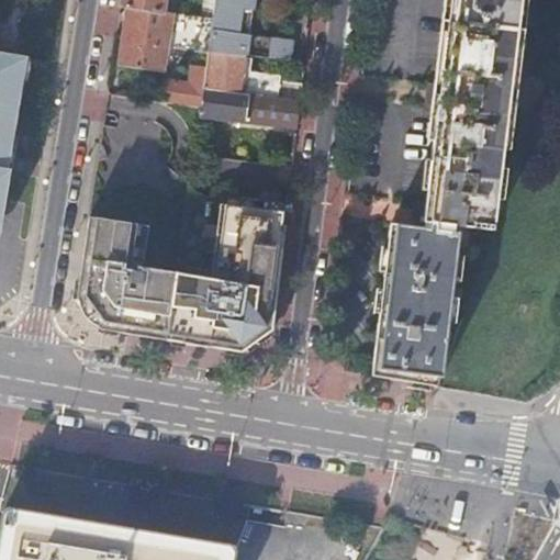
[(123,0),(123,4),(129,6),(167,12),(169,0),(123,0)]
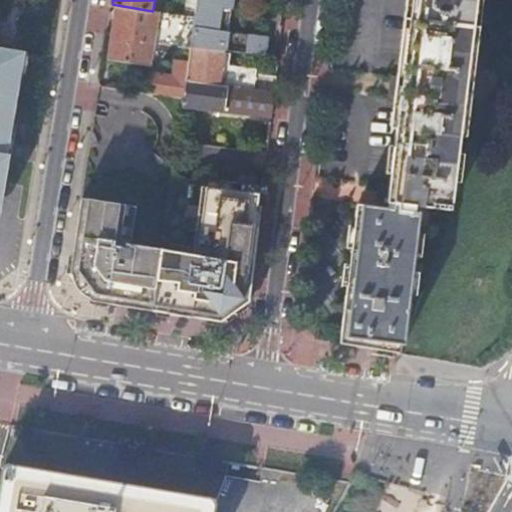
[(196,17),(200,0),(189,0),(187,16),(196,17)]
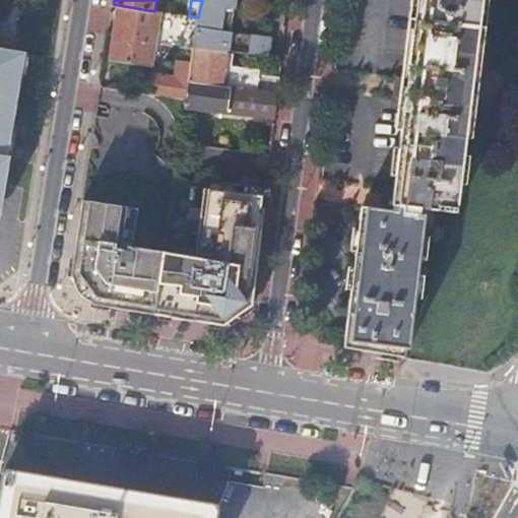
[(270,45),(271,36),(233,30),(236,4),(236,0),(202,0),(198,17),(194,47),(230,51),(269,55),(270,45)]
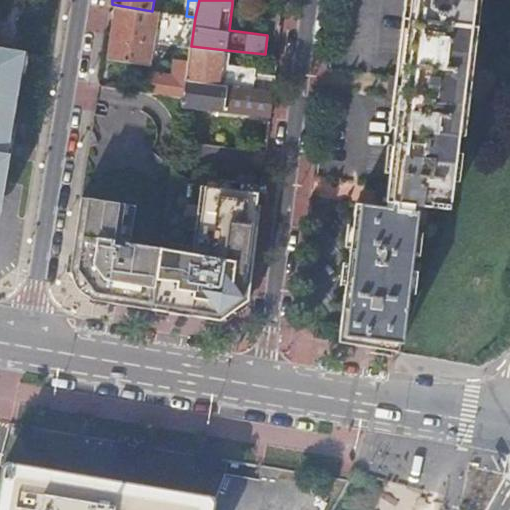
[(401,339),(405,340),(421,208),(416,207),(416,202),(424,203),(451,206),(476,0),(412,0),(408,34),(403,76),(401,95),(392,163),(389,191),(388,199),(389,199),(388,204),(358,201),(358,205),(343,324),(341,339),(371,344),(400,348),(401,339)]
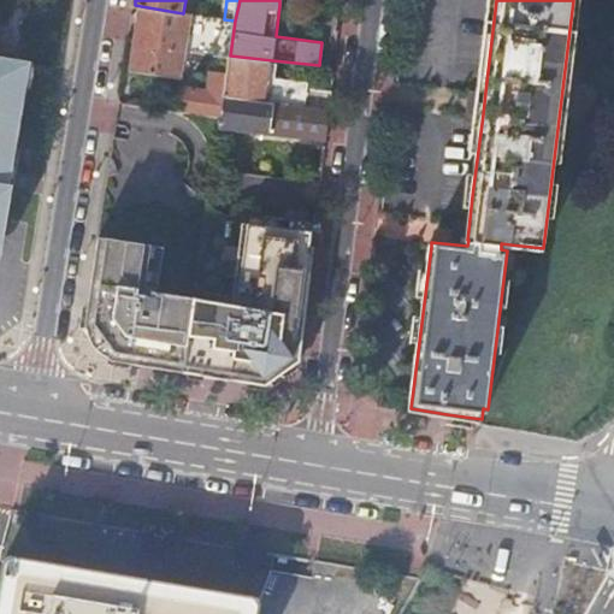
[(224,19),(183,13),(141,6),(135,51),(131,70),(179,77),(186,51),(230,58),(230,55),(235,21),(224,19)]
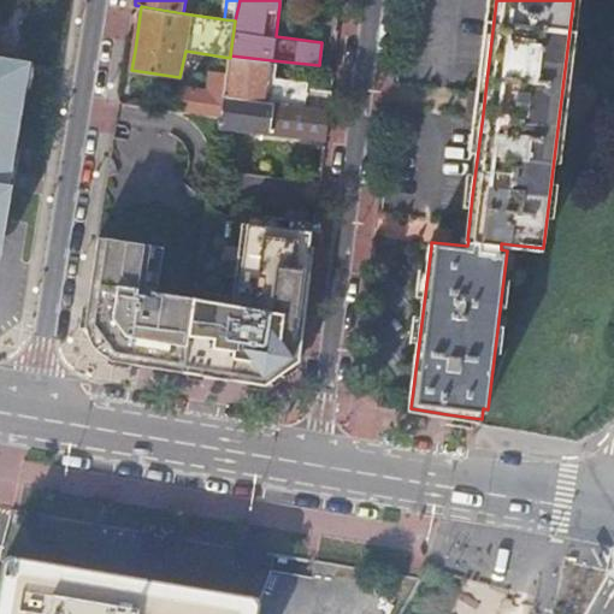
[(272,60),(230,55),(230,58),(228,74),(224,96),(332,110),(332,102),(335,90),(310,88),(310,82),(269,77),(272,60)]
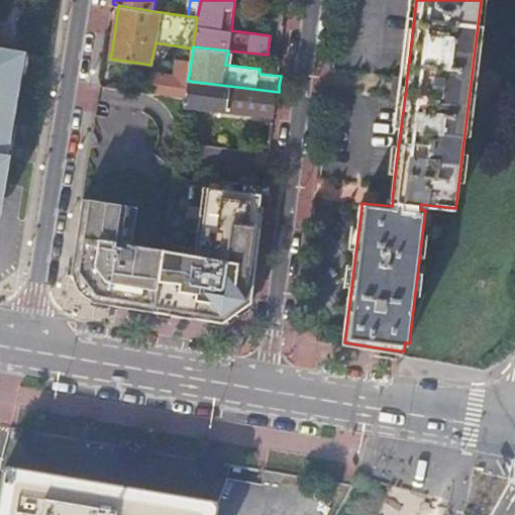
[(0,195),(2,183),(8,146),(22,67),(25,53),(0,47),(0,195)]
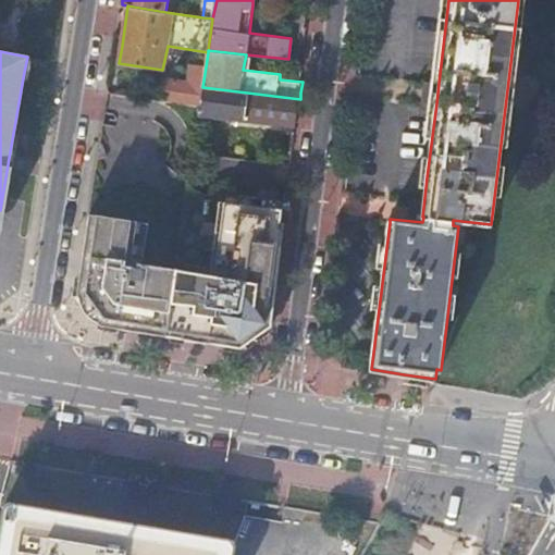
[(202,87),(206,66),(192,64),(188,83),(167,79),(163,99),(200,106),(202,87)]
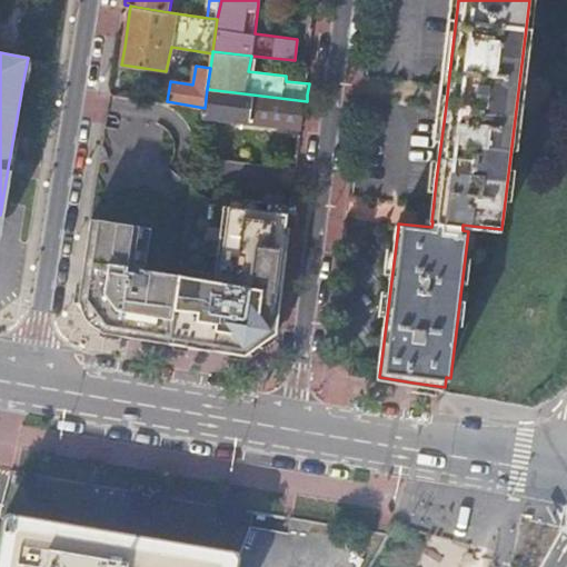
[(307,101),(207,89),(205,108),(205,111),(204,116),(207,116),(207,117),(304,129),(305,115),(307,101)]
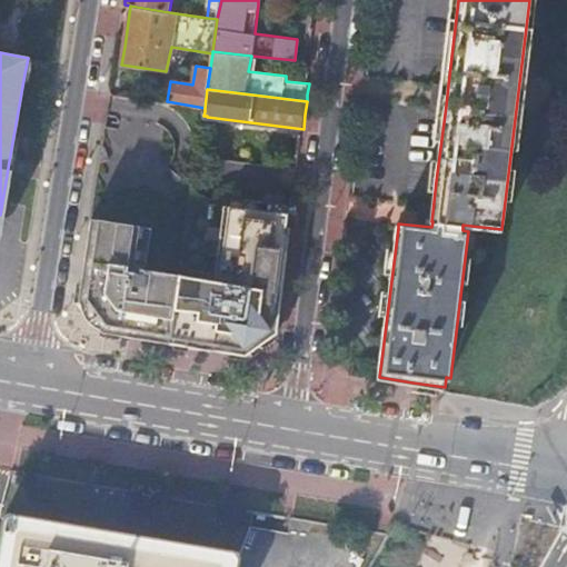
[(216,281),(180,276),(177,297),(170,342),(246,356),(278,334),(285,282),(291,228),(288,227),(289,214),(226,206),(216,281)]
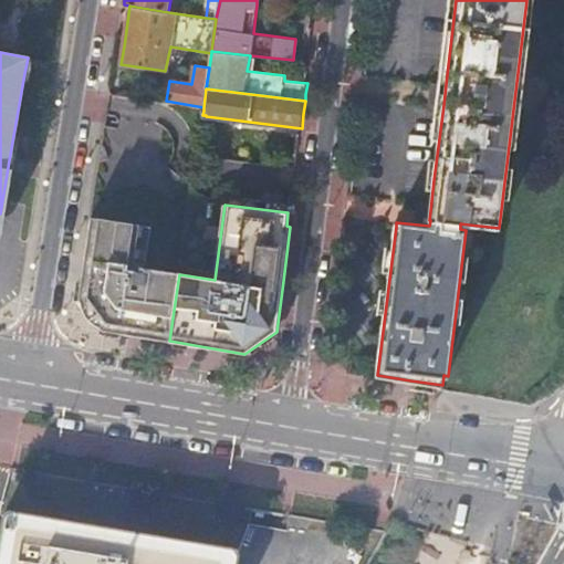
[(176,295),(179,274),(145,269),(152,226),(91,217),(83,269),(79,298),(102,329),(169,341),(176,295)]
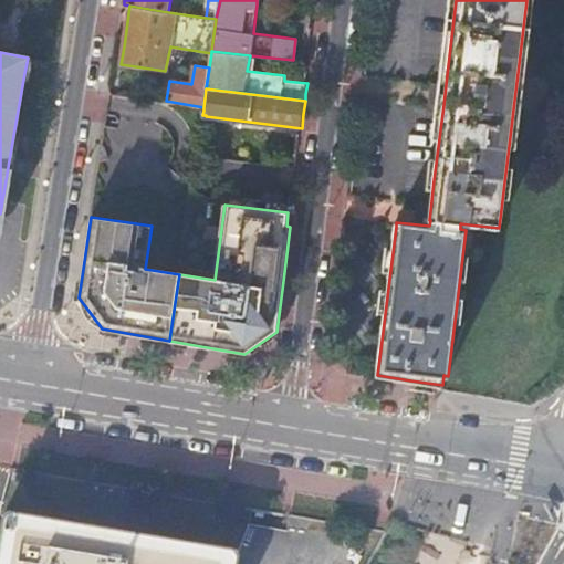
[(241,563),(242,559),(243,554),(241,550),(237,550),(22,512),(16,511),(12,512),(10,512),(9,514),(8,519),(0,563),(241,563)]
